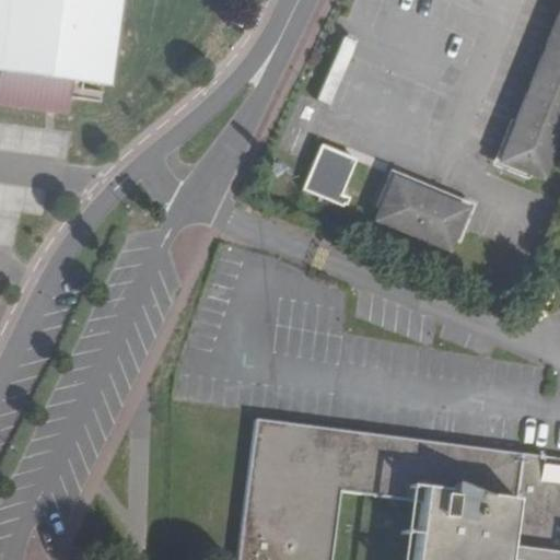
[(559,132),(559,6),(498,163),(541,179),(559,132)]
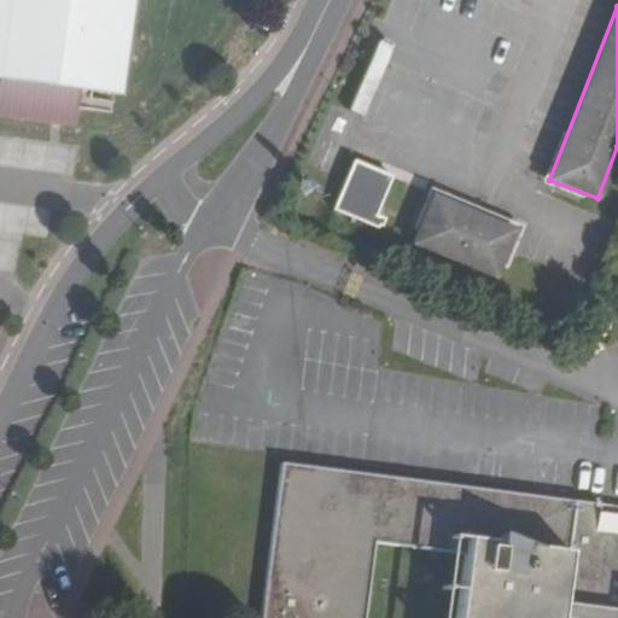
[(334,210),(374,226),(394,176),(354,161),(334,210)]
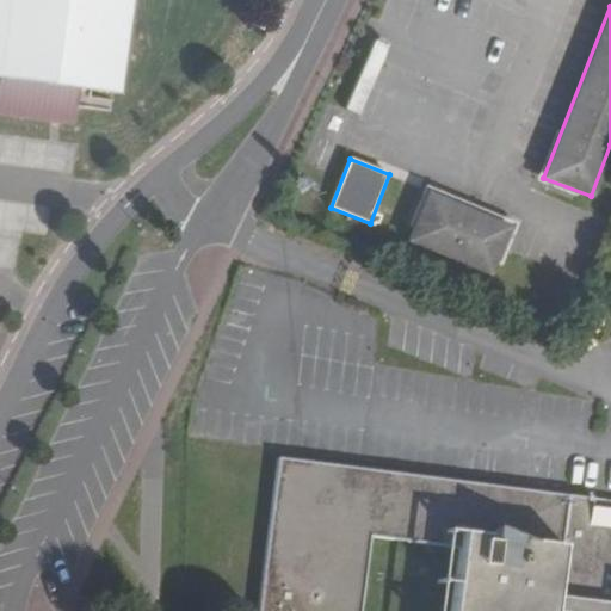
[(508,228),(429,193),(408,241),(488,276),(508,228)]
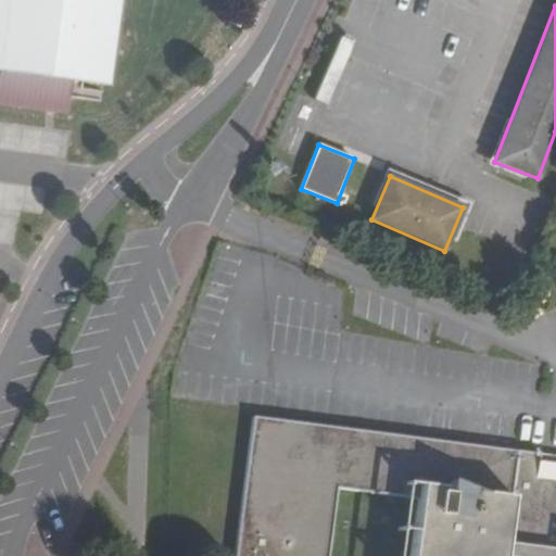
[(540,454),(253,417),(235,555),(327,555),(336,488),(417,497),(409,555),(555,555),(555,464),(539,462),(540,454)]
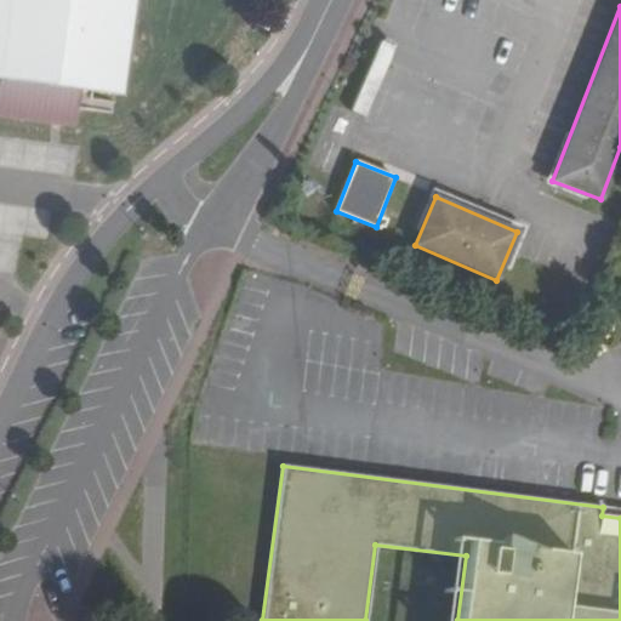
[(620,518),(620,508),(603,507),(602,516),(620,518)]
